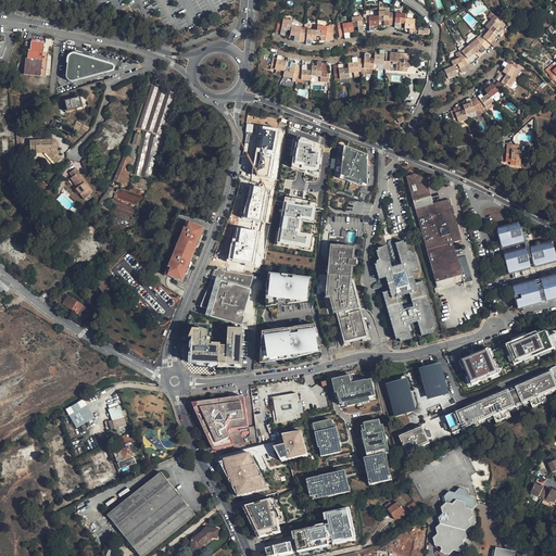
[(387,12),(378,12),(378,17),(378,22),(382,22),(382,26),(388,26),(387,12)]
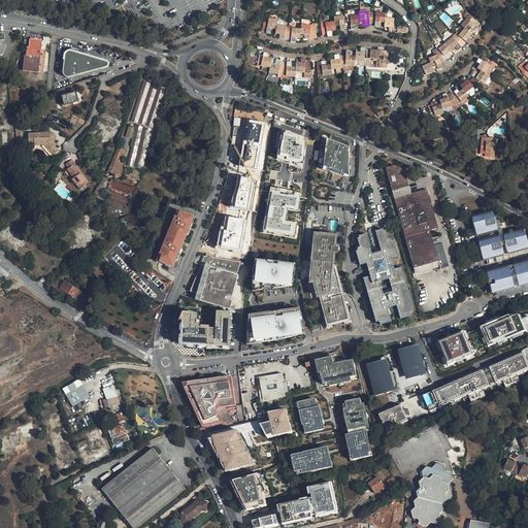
[(384,14),(374,13),(373,27),(378,27),(378,23),(384,23),(384,19),(384,14)]
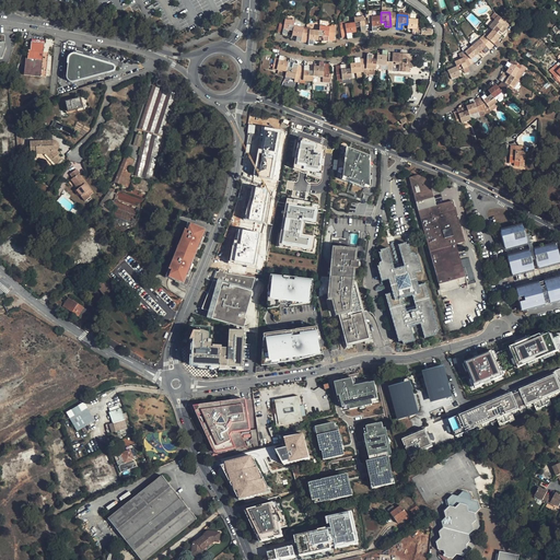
[(365,32),(362,18),(353,19),(353,23),(354,28),(359,27),(360,32),(365,32)]
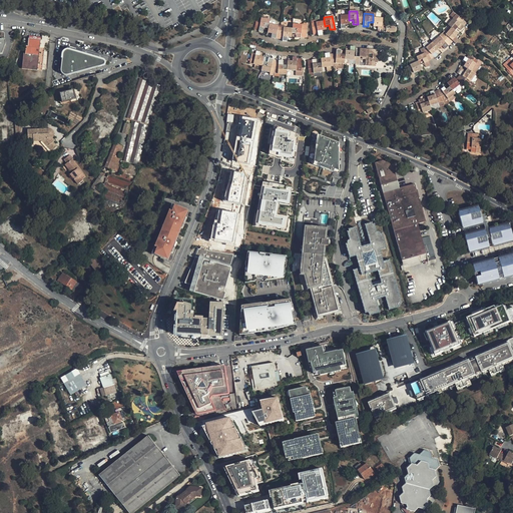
[(349,16),(340,16),(340,28),(340,29),(345,29),(345,25),(349,25),(349,20),(349,16)]
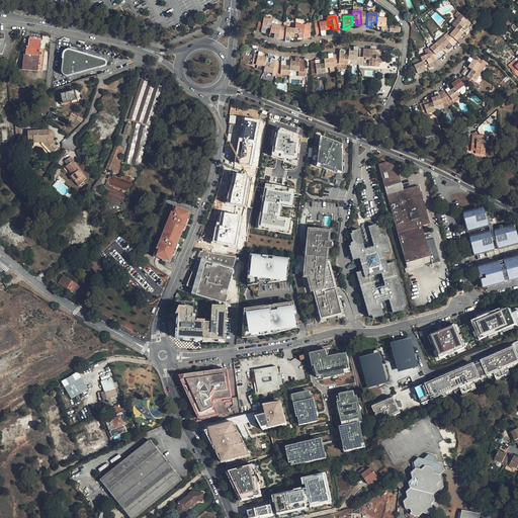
[(456,20),(451,25),(455,29),(458,31),(461,28),(464,30),(467,27),(469,24),(460,16),(456,20)]
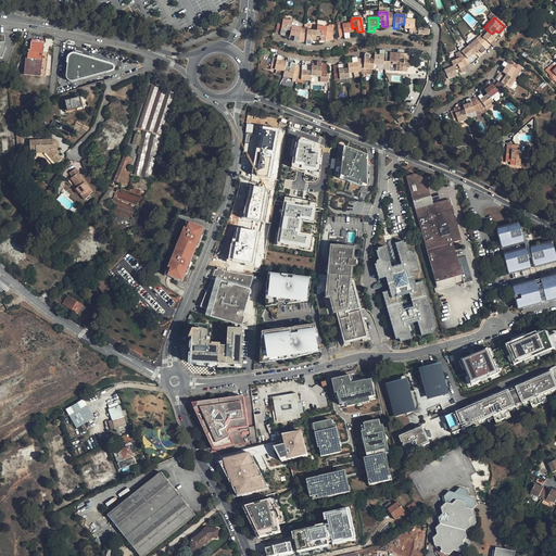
[(279,33),(279,35),(285,35),(285,30),(289,32),(290,26),(291,22),(281,20),(279,33)]
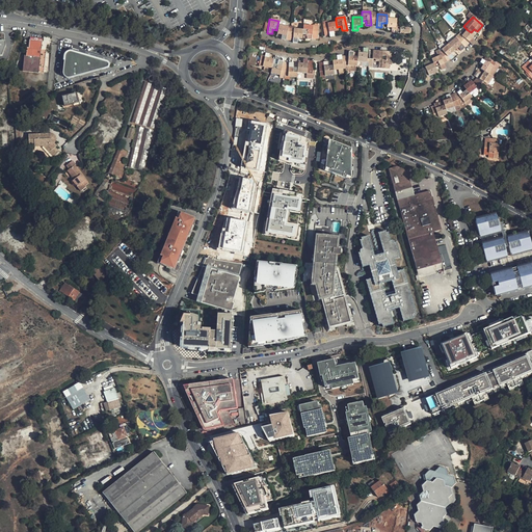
[(395,20),(387,19),(387,23),(386,28),(390,29),(390,33),(395,33),(395,20)]
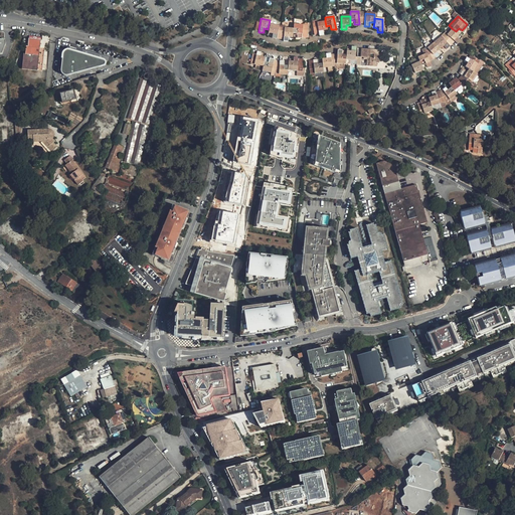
[(325,21),(317,22),(317,24),(319,34),(319,36),(322,35),(322,31),(326,30),(326,26),(325,21)]
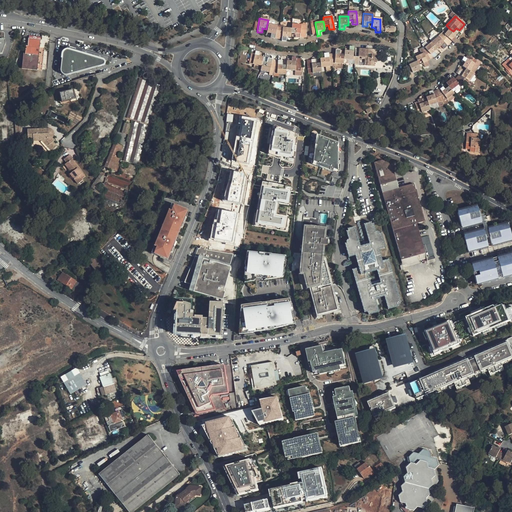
[(275,26),(267,24),(266,29),(266,33),(270,34),(270,38),(273,39),(275,28),(275,26)]
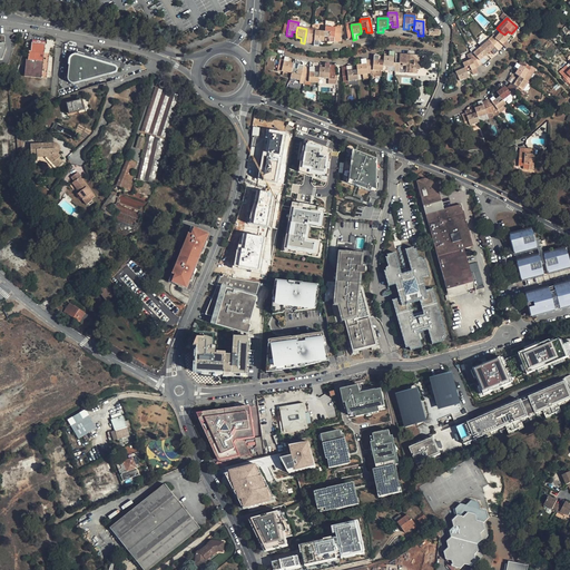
[(333,28),(324,27),(323,32),(323,37),(328,37),(328,42),(333,42),(334,38),(333,28)]
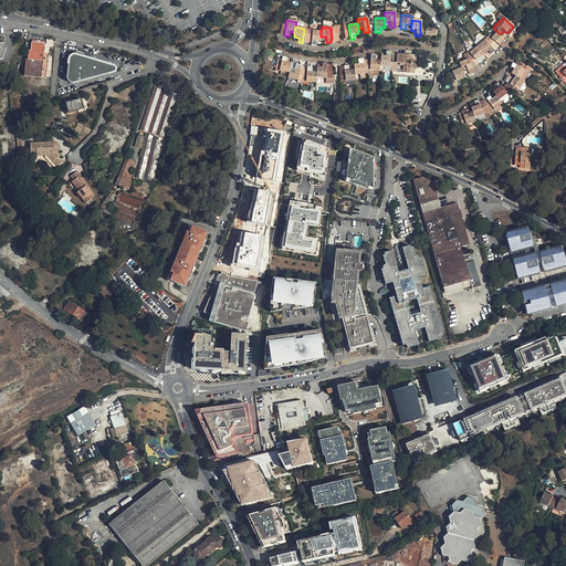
[(321,32),(311,32),(310,45),(315,46),(316,41),(321,42),(321,37),(321,32)]
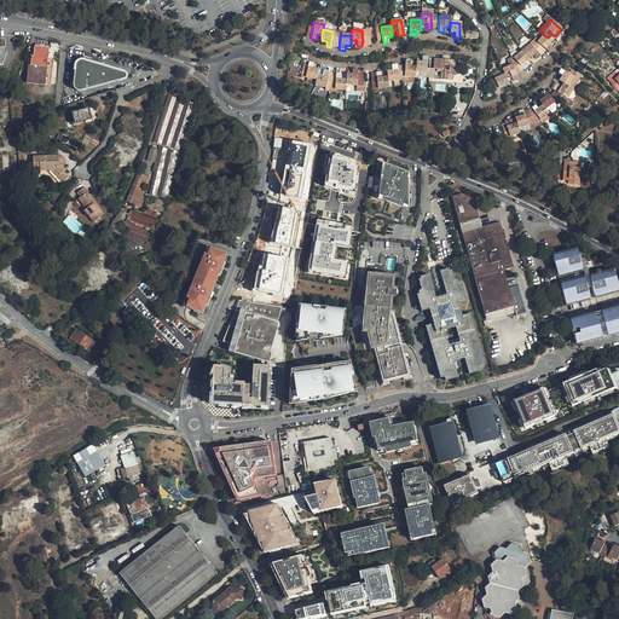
[(544,35),(538,42),(549,52),(553,48),(548,46),(551,41),(548,38),(544,35)]
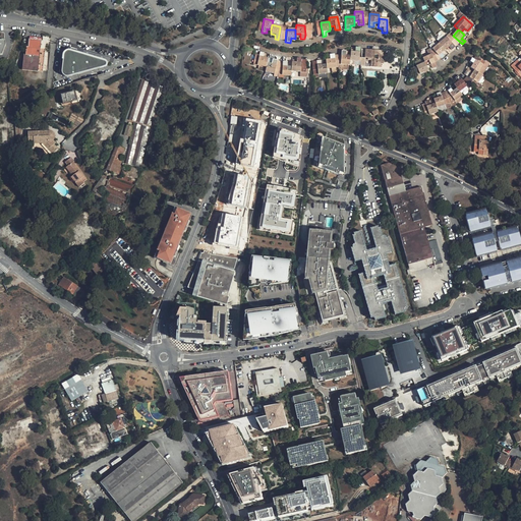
[(458,46),(449,36),(445,38),(455,48),(458,46)]
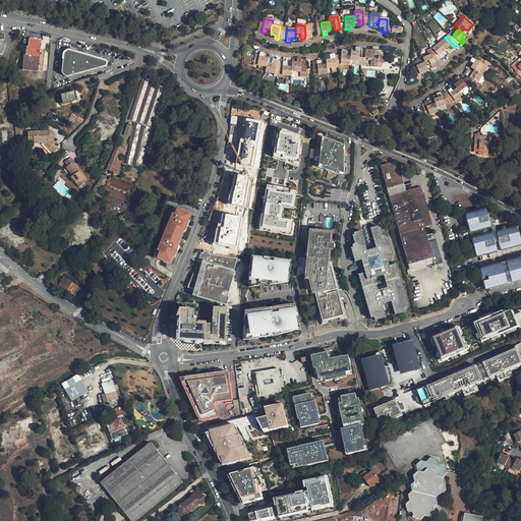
[(445,38),(439,43),(445,50),(449,47),(451,50),(455,48),(445,38)]
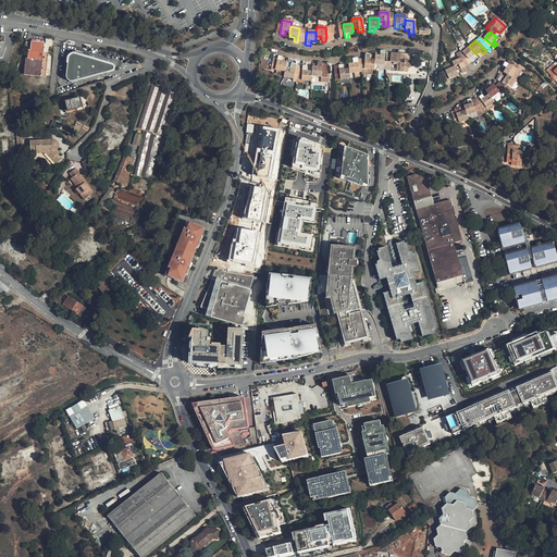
[(44,42),(31,41),(29,50),(27,49),(27,58),(25,73),(40,74),(45,75),(48,44),(44,42)]
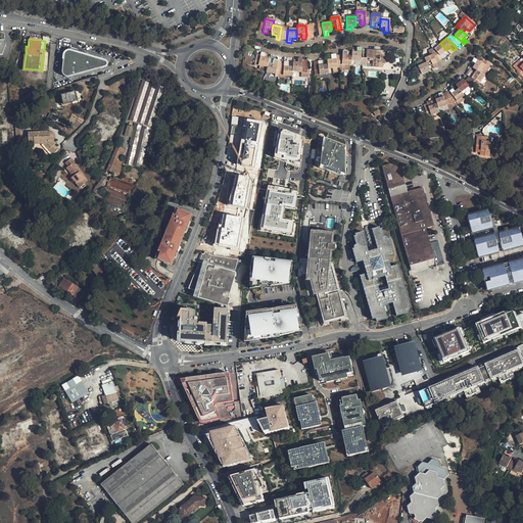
[(440,43),(433,49),(434,50),(441,59),(445,56),(442,53),(446,50),(440,43)]
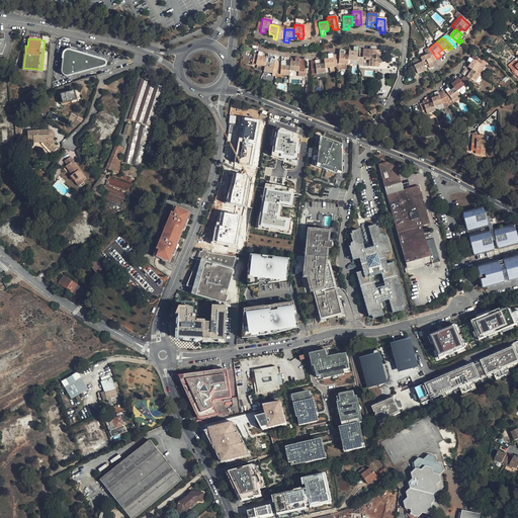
[(347,56),(347,61),(356,61),(356,50),(358,50),(358,48),(356,48),(353,48),(352,52),(348,52),(347,56)]
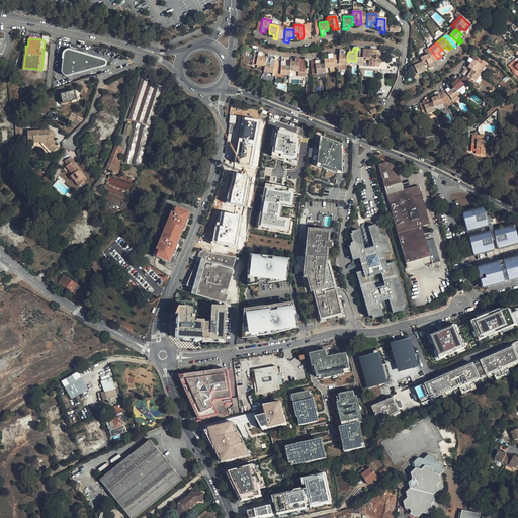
[(83,55),(69,51),(66,50),(63,52),(62,54),(62,55),(60,70),(60,73),(62,75),(64,77),(67,76),(102,66),(103,65),(104,63),(104,62),(102,60),(83,55)]
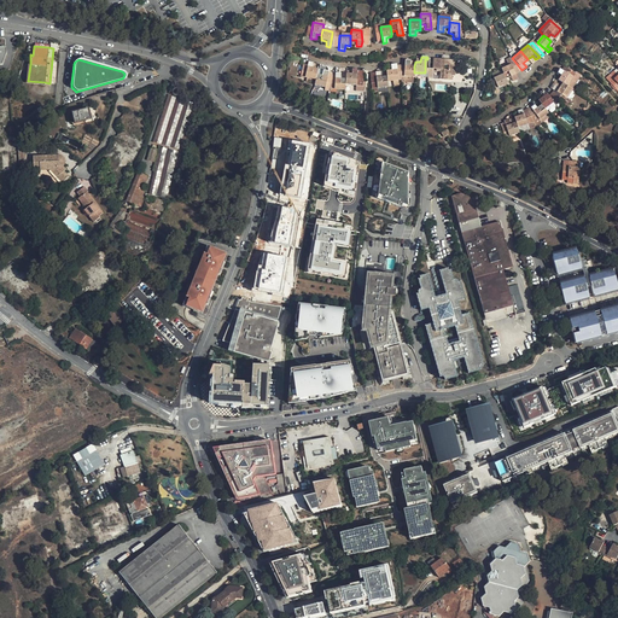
[(449,60),(432,59),(431,70),(438,70),(438,80),(439,80),(445,80),(447,76),(453,76),(454,66),(449,66),(449,60)]
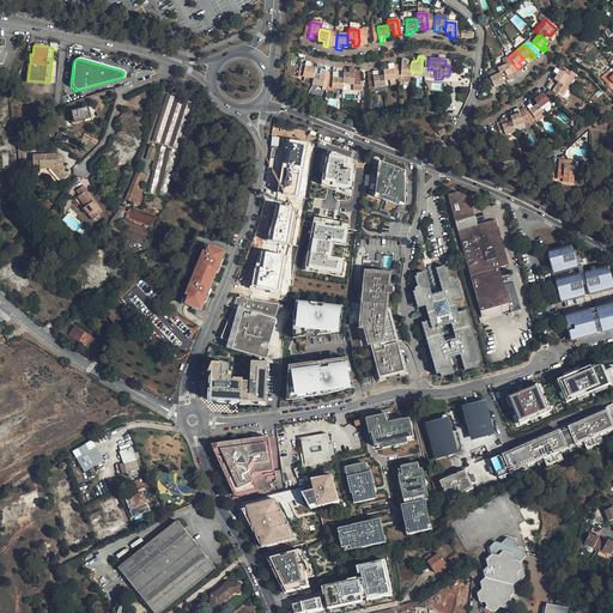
[(508,60),(504,61),(507,65),(511,74),(517,70),(509,59),(508,60)]
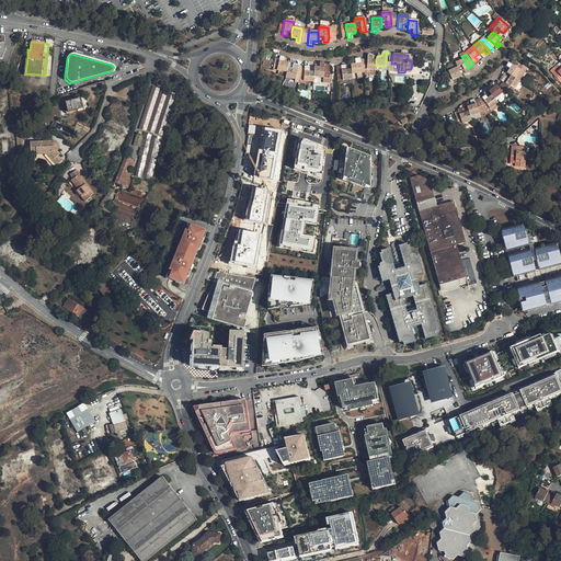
[(371,70),(375,70),(376,66),(376,60),(371,60),(371,56),(366,56),(366,60),(366,70),(371,70)]
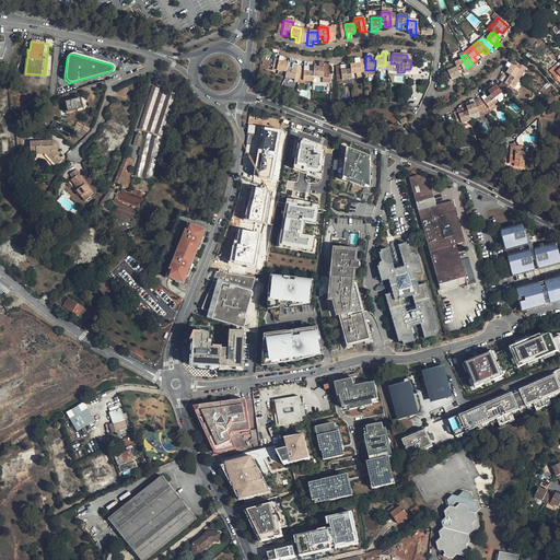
[(272,60),(270,69),(284,72),(286,68),(287,63),(282,62),(282,58),(278,57),(278,61),(272,60)]
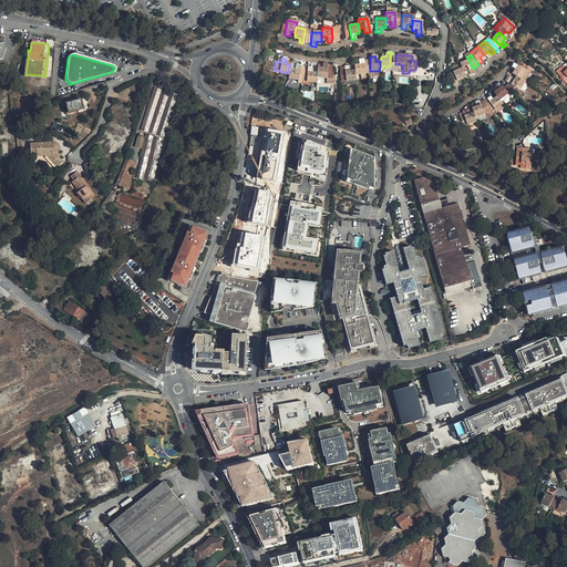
[(23,75),(45,79),(45,76),(41,75),(26,74),(28,59),(26,59),(23,75)]
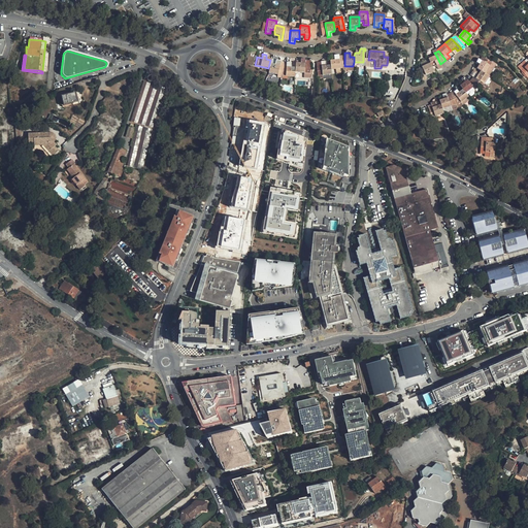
[(340,56),(333,57),(333,61),(329,61),(329,66),(330,69),(341,69),(340,57),(340,56)]
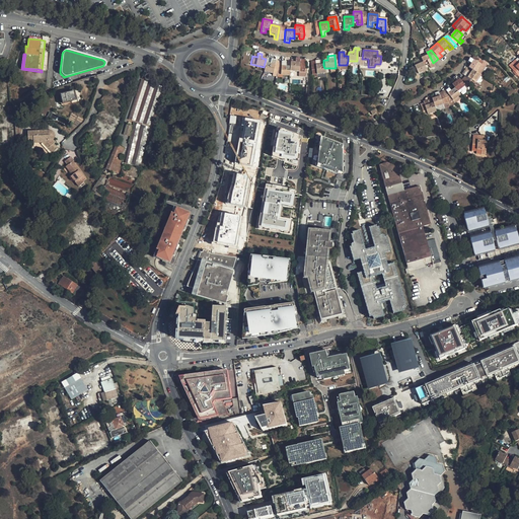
[(421,58),(422,63),(424,66),(428,65),(430,69),(431,68),(434,67),(433,63),(429,55),(421,58)]
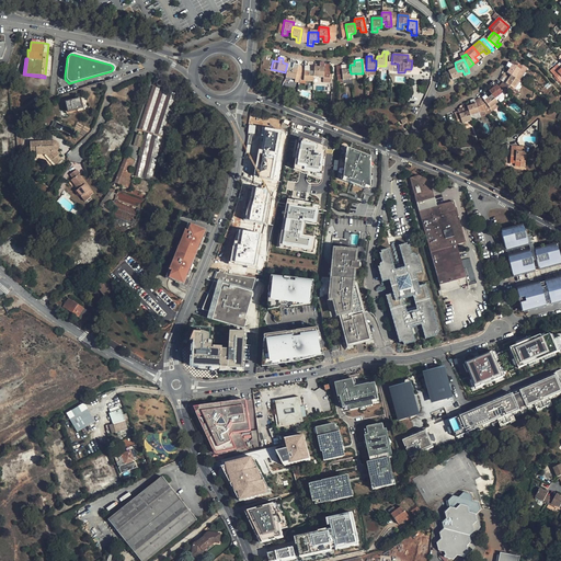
[(508,60),(505,67),(508,70),(506,73),(510,77),(514,79),(521,68),(508,60)]
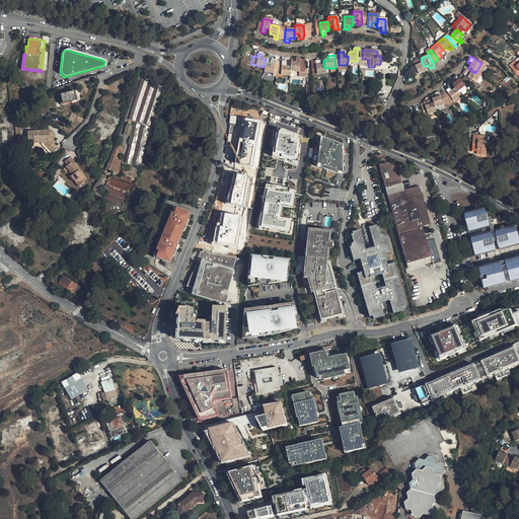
[(289,62),(289,67),(289,71),(301,73),(302,62),(302,60),(302,59),(294,58),(294,63),(289,62)]
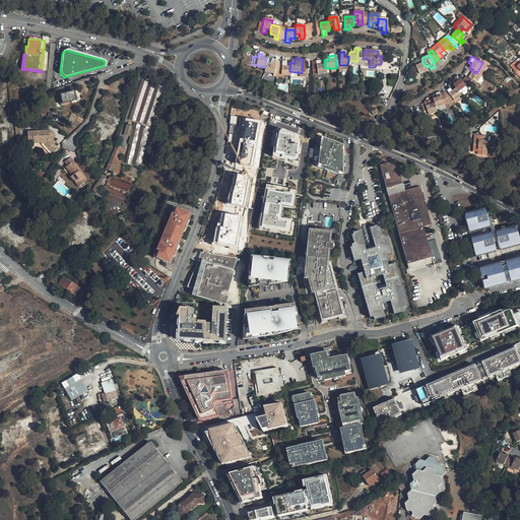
[(359,58),(359,68),(370,68),(370,67),(369,67),(369,59),(363,59),(359,58)]
